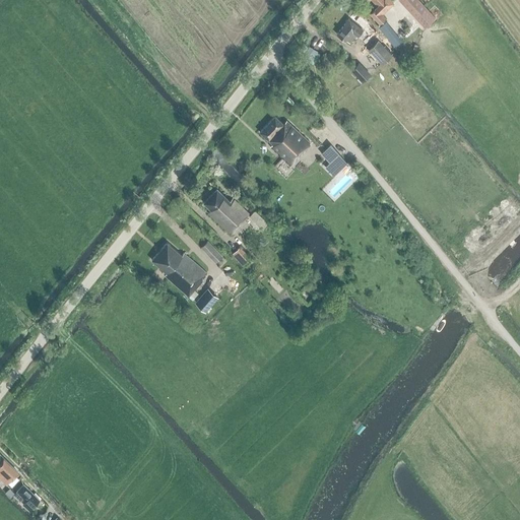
[(370,0),(376,6),(368,13),(378,24),(384,17),(381,14),(392,3),(388,0),(370,0)]
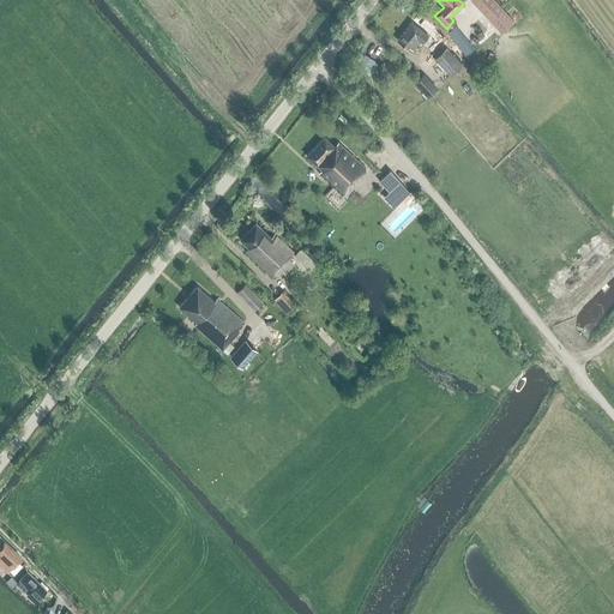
[(511,20),(491,0),(471,0),(501,30),(511,20)]
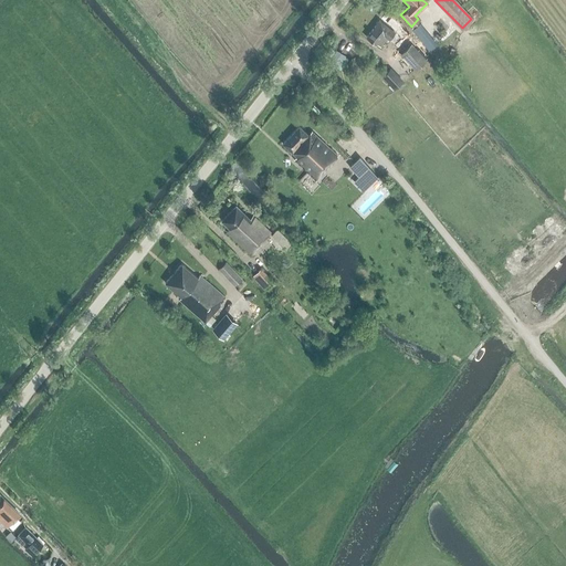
[(392,42),(402,30),(398,27),(399,24),(381,12),(376,20),(377,21),(365,38),(375,45),(376,44),(379,46),(386,38),(392,42)]
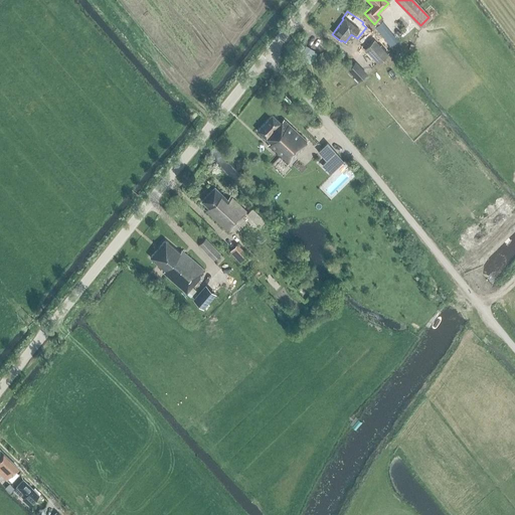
[(374,26),(390,47),(395,43),(394,42),(396,40),(382,21),(374,26)]
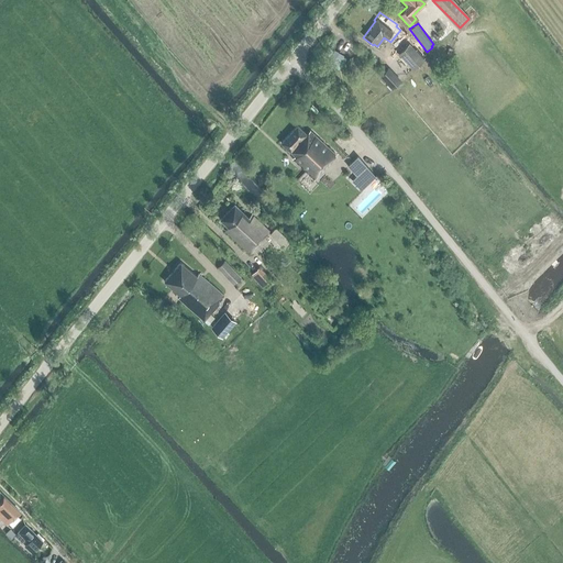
[(398,54),(414,70),(424,59),(409,44),(398,54)]
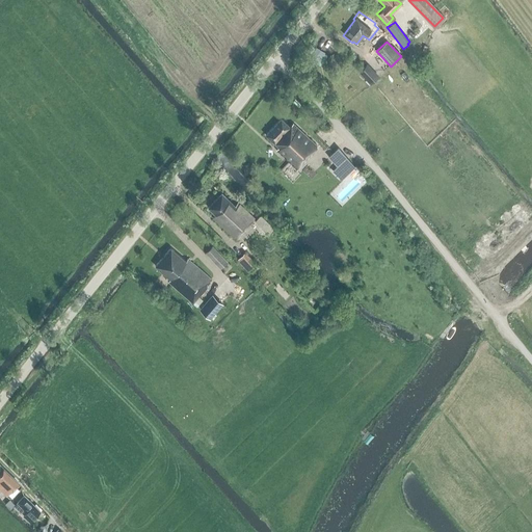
[(358,73),(370,84),(379,76),(367,63),(358,73)]
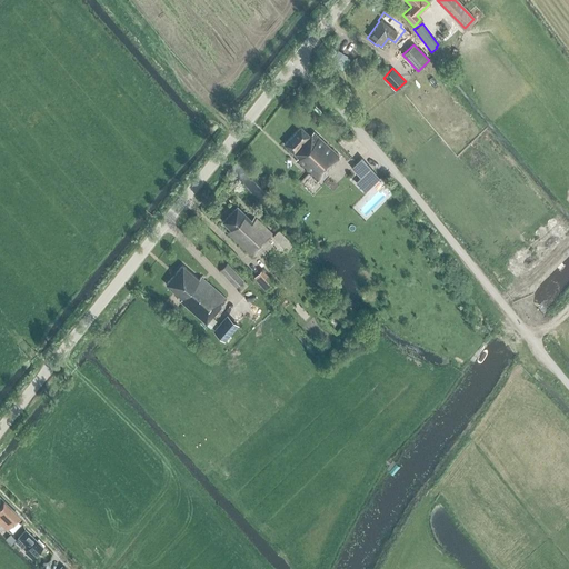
[(296,158),(293,161),(317,182),(332,166),(331,163),(338,157),(312,133),(309,137),(299,128),(282,146),(296,158)]
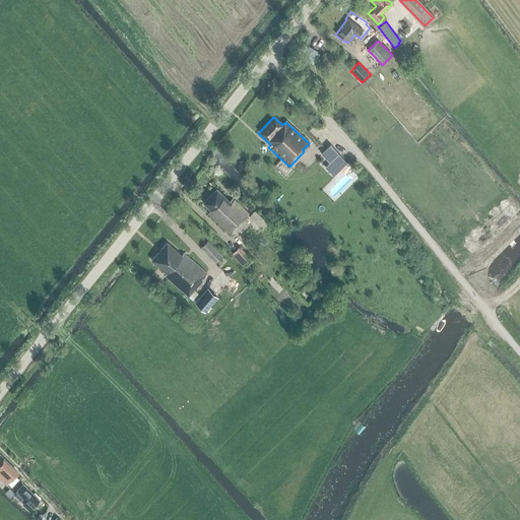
[(331,161),(339,170),(345,164),(330,145),(321,153),(329,163),(331,161)]
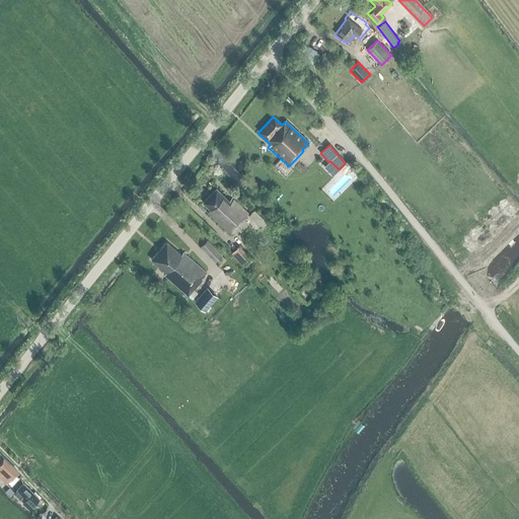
[(323,164),(321,166),(332,177),(335,175),(323,164)]
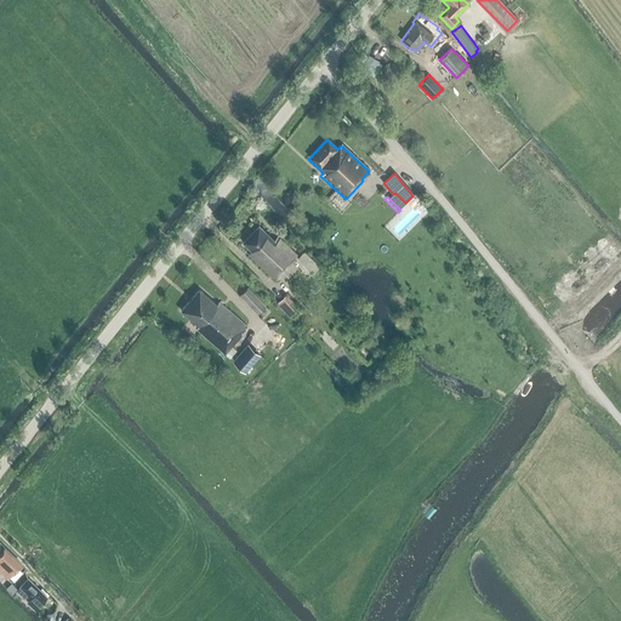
[(289,263),(296,256),(277,238),(274,240),(258,224),(241,243),(250,250),(248,254),(274,280),(290,265),(289,263)]
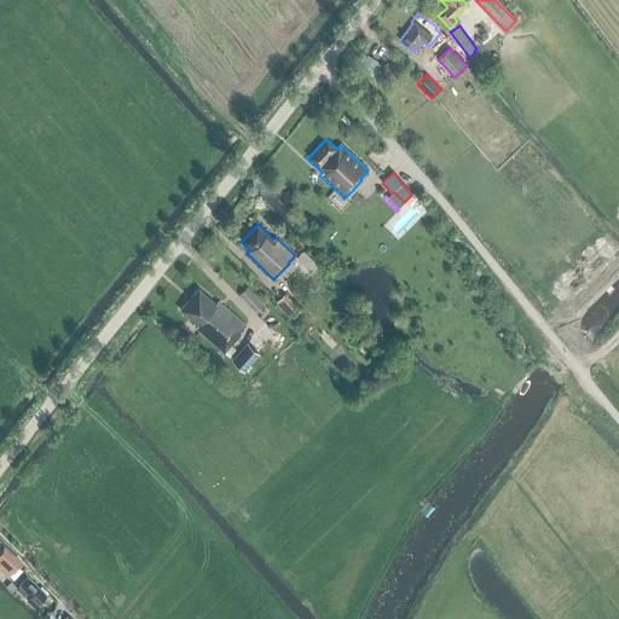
[(311,259),(302,250),(298,256),(305,265),(311,259)]
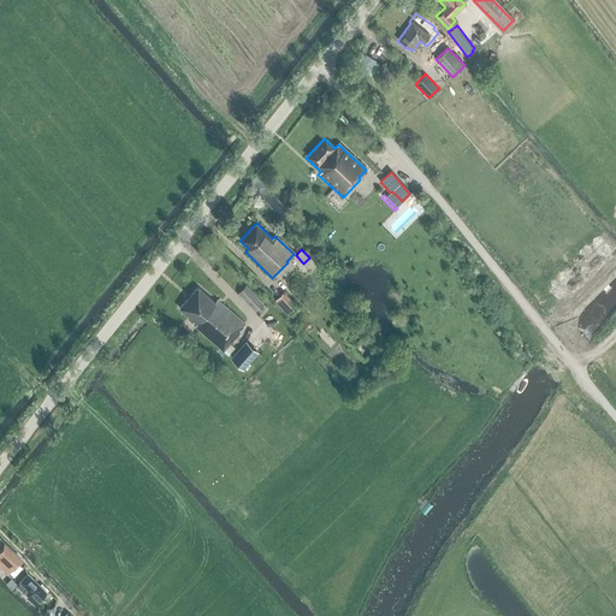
[(237,294),(255,312),(264,304),(246,285),(237,294)]
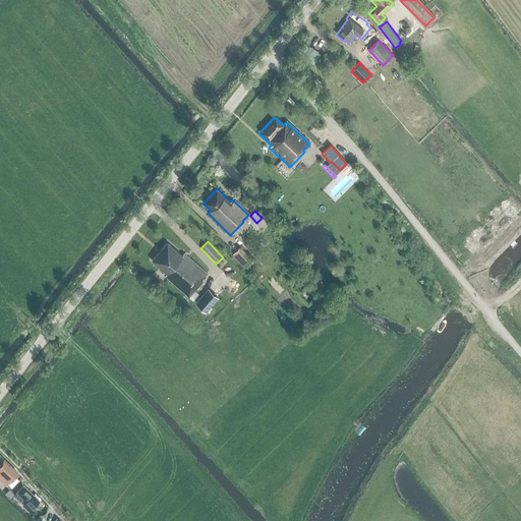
[(199,280),(206,273),(182,253),(180,255),(166,243),(151,261),(166,273),(164,276),(188,296),(194,290),(201,281),(199,280)]
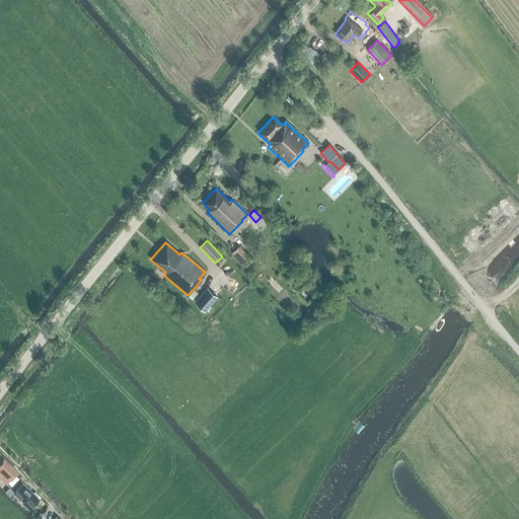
[(230,254),(241,267),(249,258),(237,247),(230,254)]
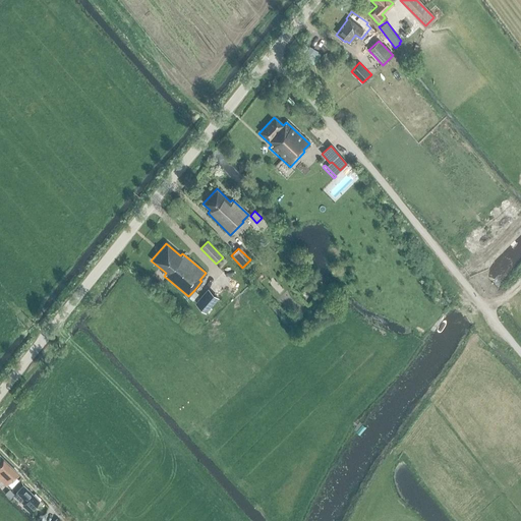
[(207,289),(194,302),(204,310),(215,297),(207,289)]
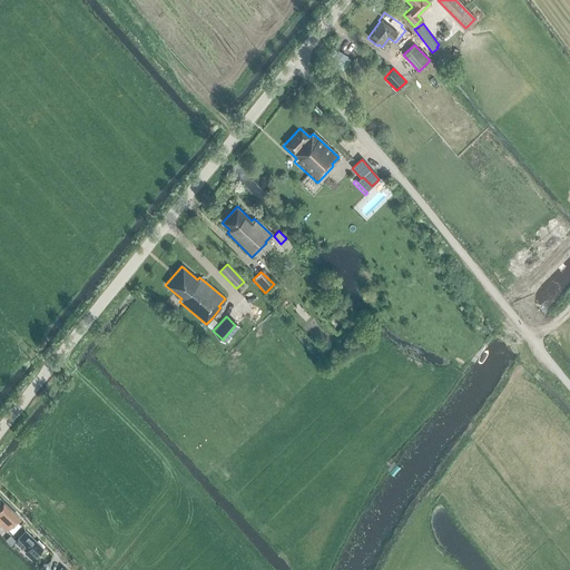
[(213,317),(206,324),(212,328),(217,322),(213,317)]
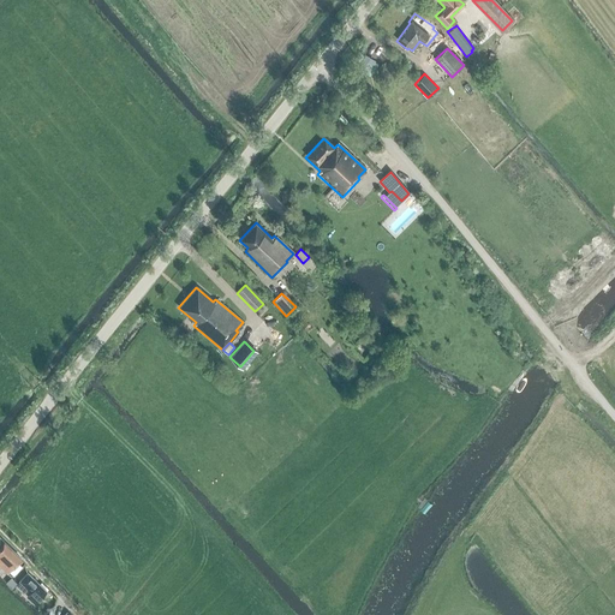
[(0,565),(9,573),(21,560),(0,539),(0,565)]
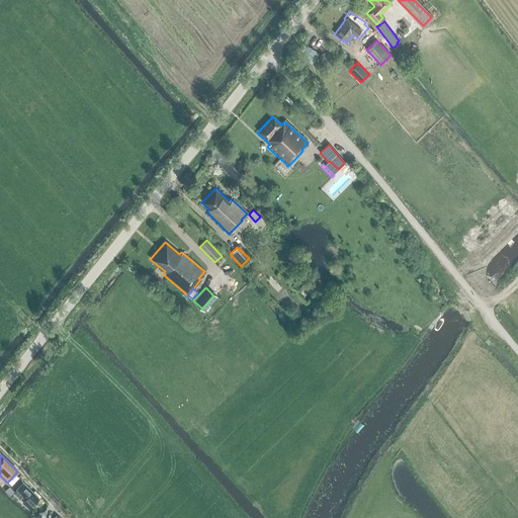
[(39,499),(23,484),(14,494),(20,500),(23,497),(27,501),(24,504),(29,509),(39,499)]
